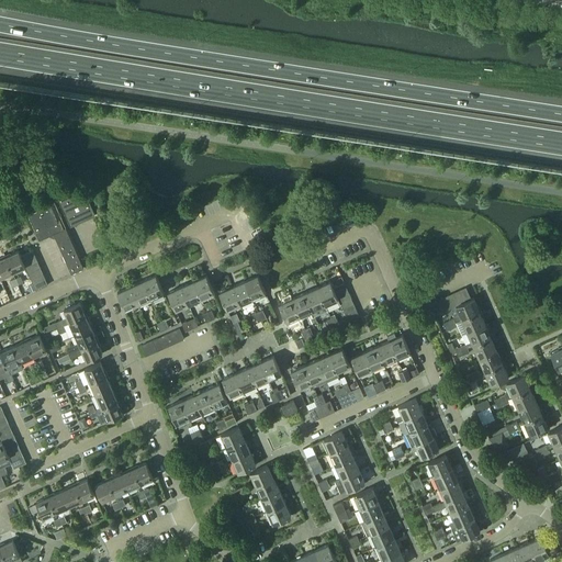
[(96,215),(85,190),(59,201),(70,226),(96,215)]
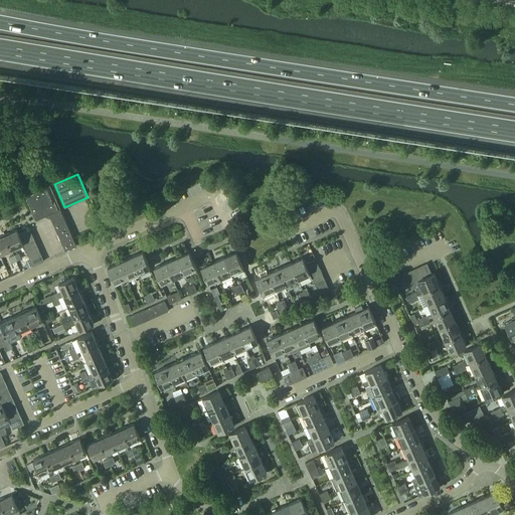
[(45,188),(26,197),(32,211),(32,212),(36,220),(49,214),(65,250),(74,246),(76,245),(72,236),(60,208),(57,210),(54,202),(52,203),(45,188)]
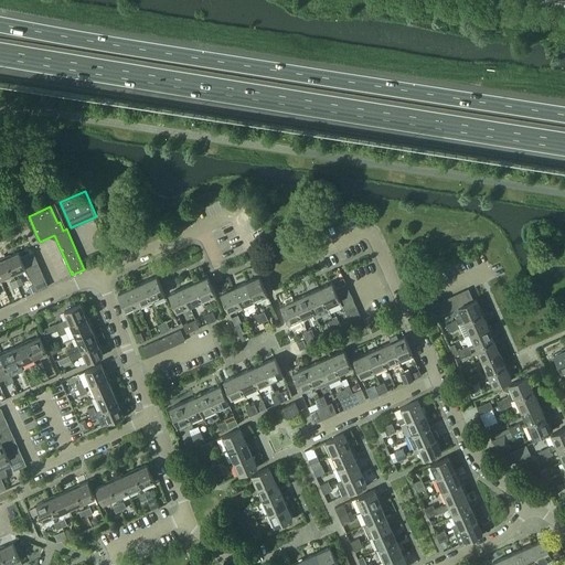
[(21,257),(23,264),(35,258),(33,252),(21,257)]
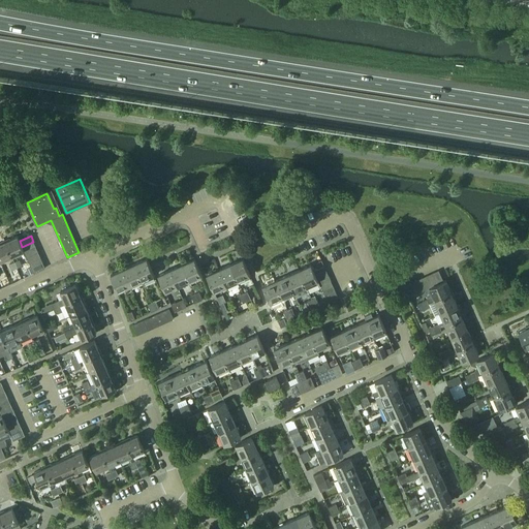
[(5,242),(11,256),(24,251),(22,247),(20,241),(18,237),(5,242)]
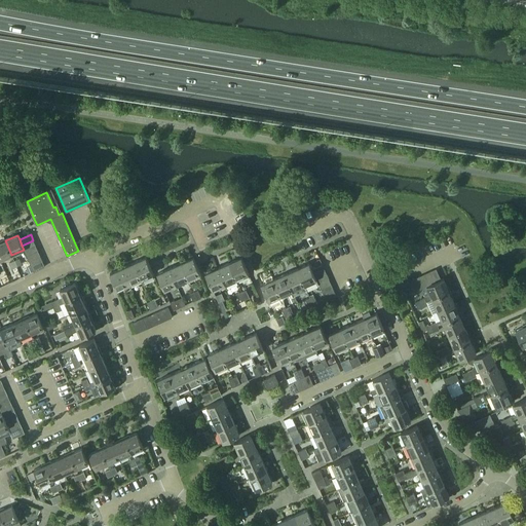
[(0,260),(11,255),(5,240),(0,242),(0,260)]
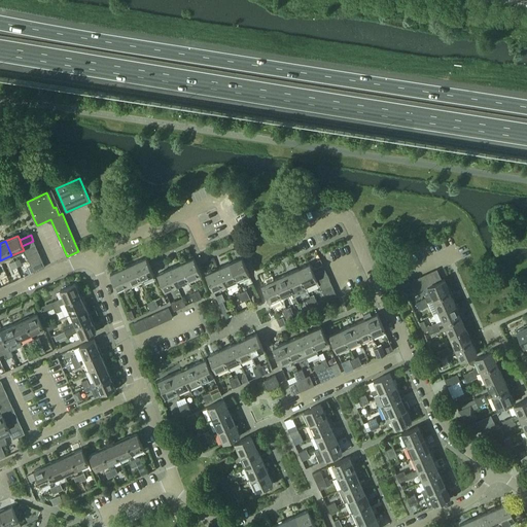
[(24,250),(24,251),(35,246),(33,241),(22,246),(24,250)]
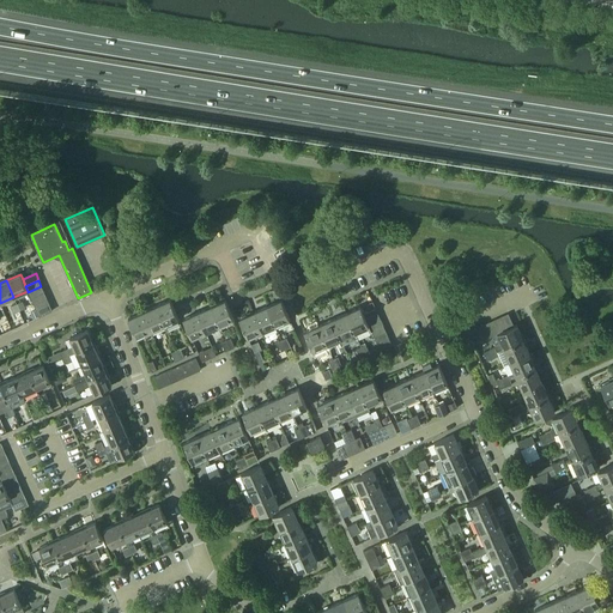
[(44,292),(41,286),(28,292),(31,298),(44,292)]
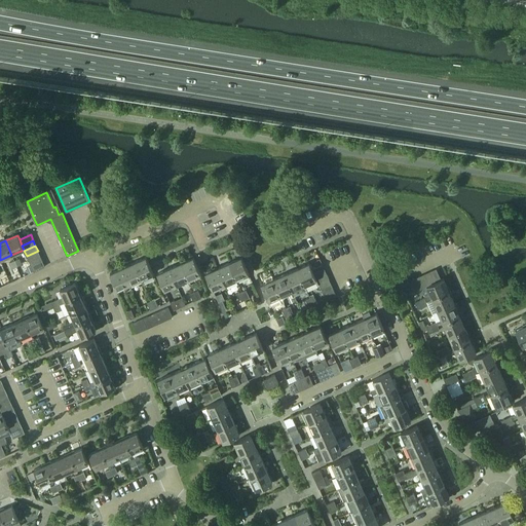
[(29,261),(40,256),(38,251),(27,256),(29,261)]
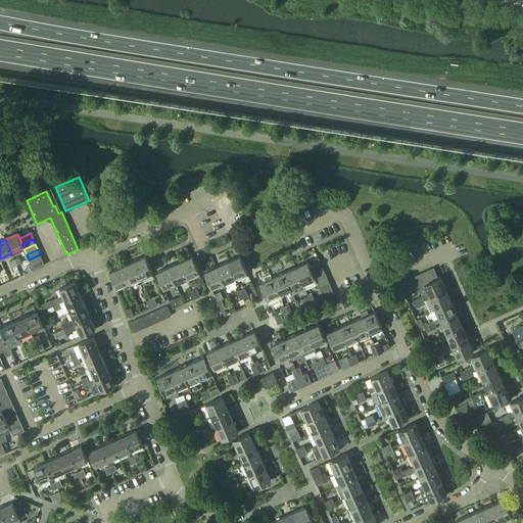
[(29,259),(31,265),(42,259),(40,254),(29,259)]
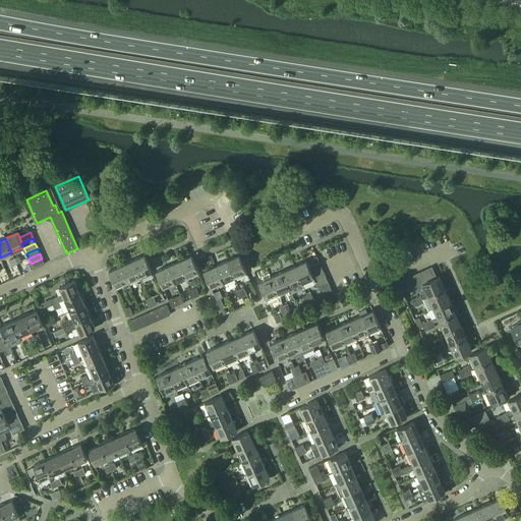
[(132,261),(139,277),(152,272),(145,254),(132,261)]
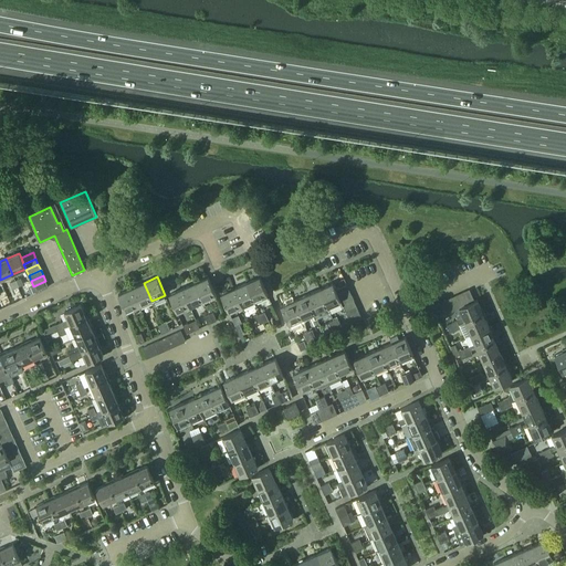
[(195,283),(202,301),(216,295),(208,278),(195,283)]
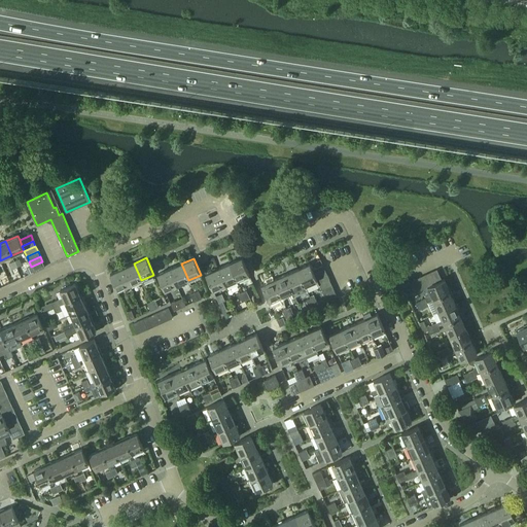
[(230,264),(237,280),(249,275),(242,258),(230,264)]
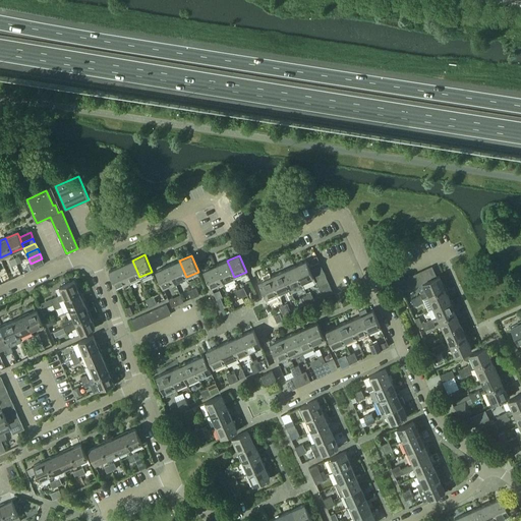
[(42,258),(31,264),(34,269),(45,264),(42,258)]
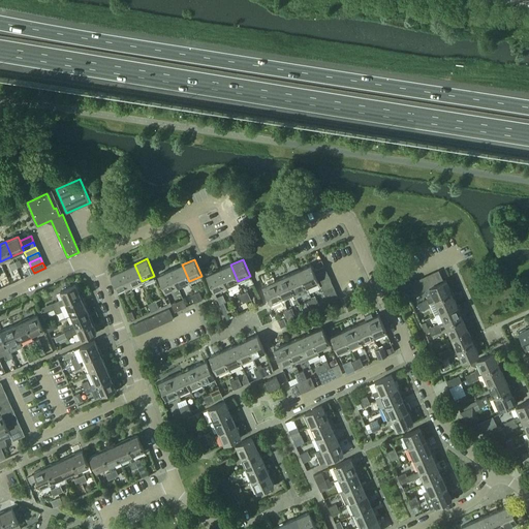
[(130,286),(142,281),(134,265),(123,270),(130,286)]
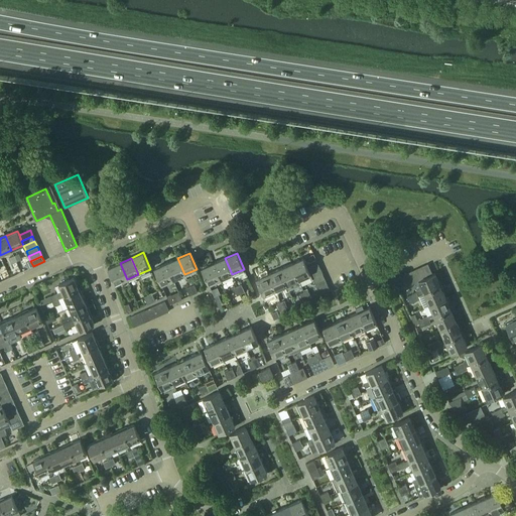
[(166,263),(173,279),(184,274),(177,258),(166,263)]
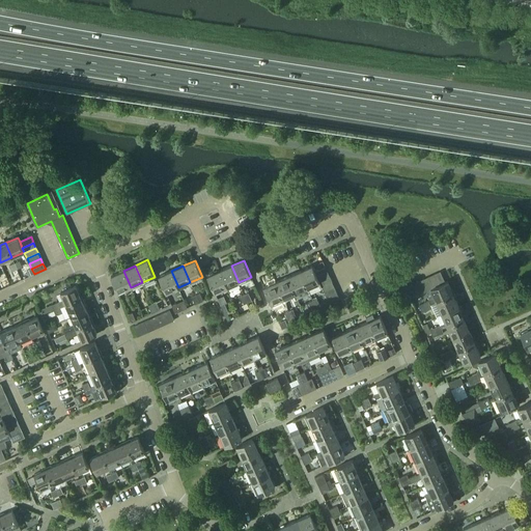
[(227,287),(239,282),(231,266),(220,271),(227,287)]
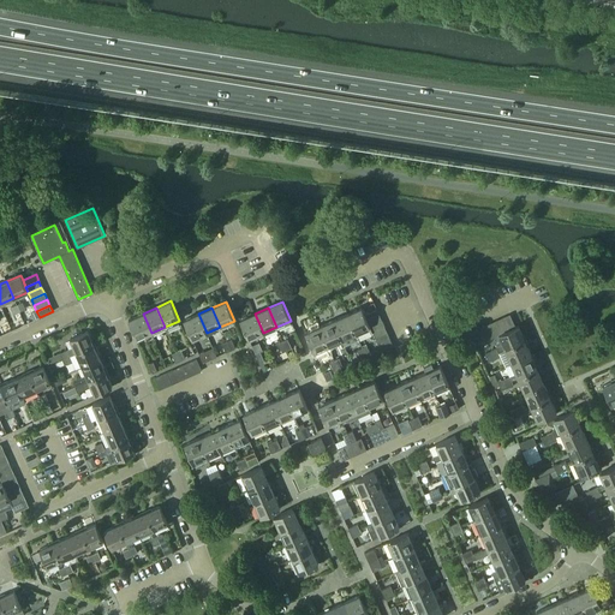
[(362,308),(347,315),(358,340),(374,333),(370,327),(368,321),(380,315),(376,309),(364,315),(362,308)]
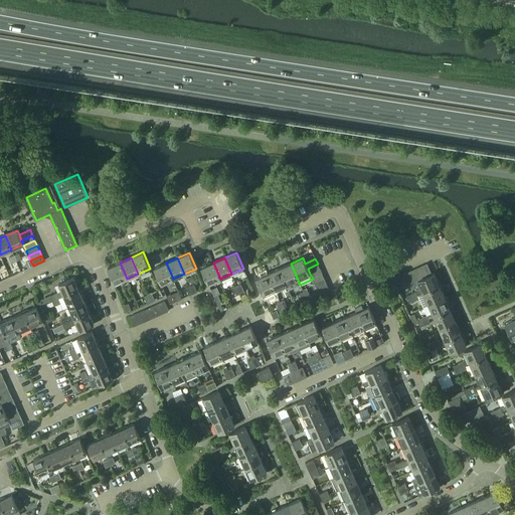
[(115,284),(127,279),(120,263),(108,268),(115,284)]
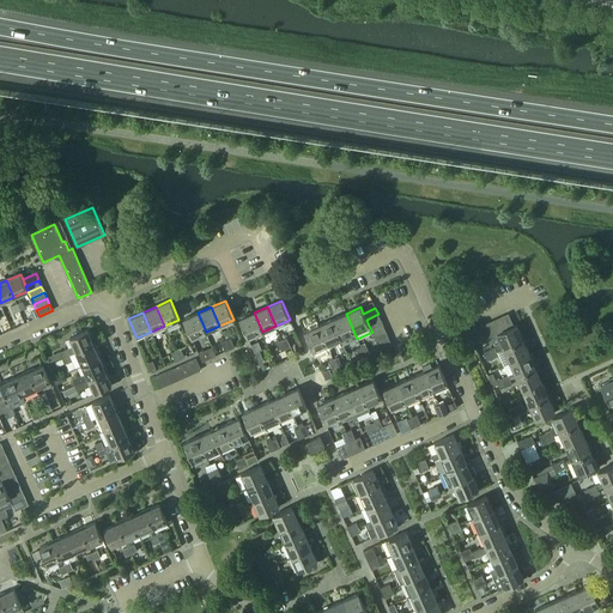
[(206,332),(198,313),(183,319),(192,339),(206,332)]
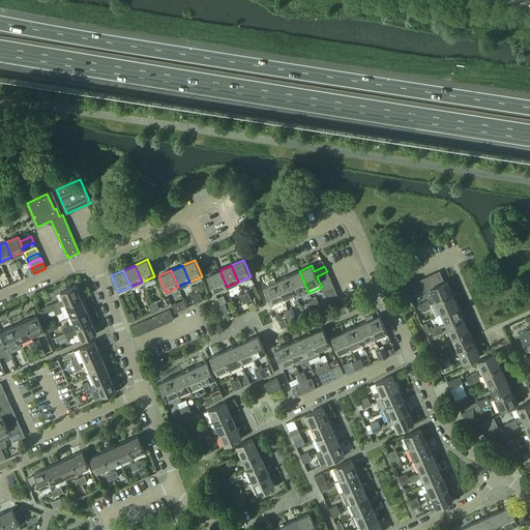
[(214,292),(227,287),(219,270),(207,275),(214,292)]
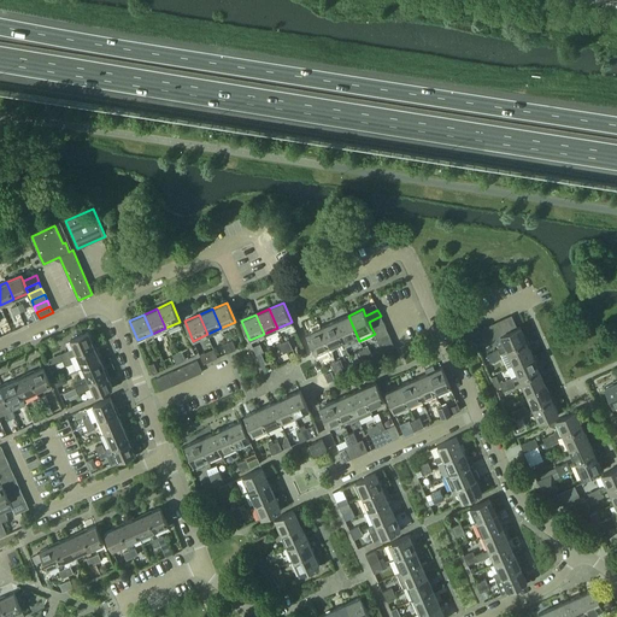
[(348,316),(335,322),(344,341),(346,347),(359,341),(348,316)]
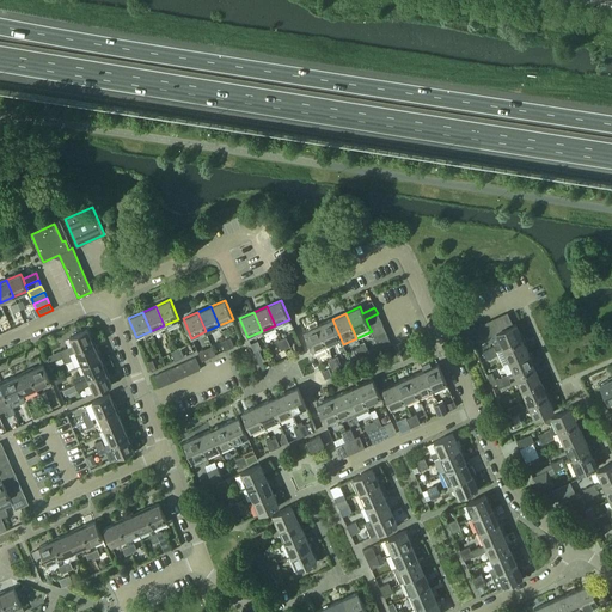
[(368,325),(380,320),(378,313),(366,319),(368,325)]
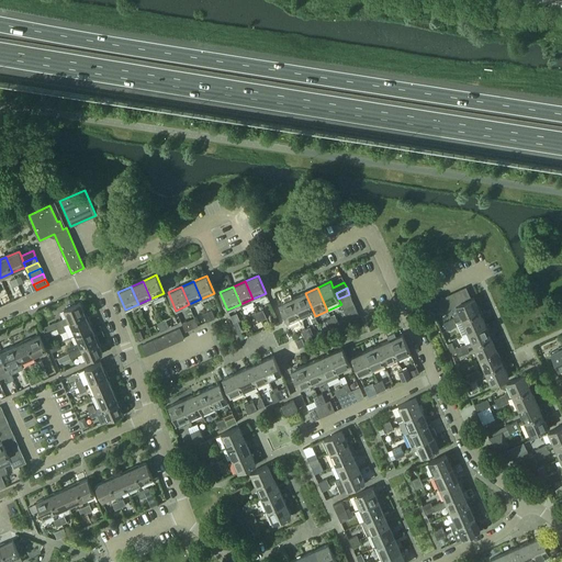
[(460,290),(464,302),(471,299),(465,288),(460,290)]
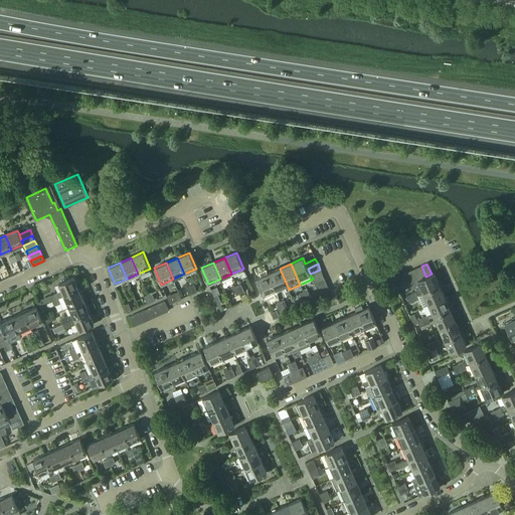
[(415,269),(420,280),(425,277),(421,266),(415,269)]
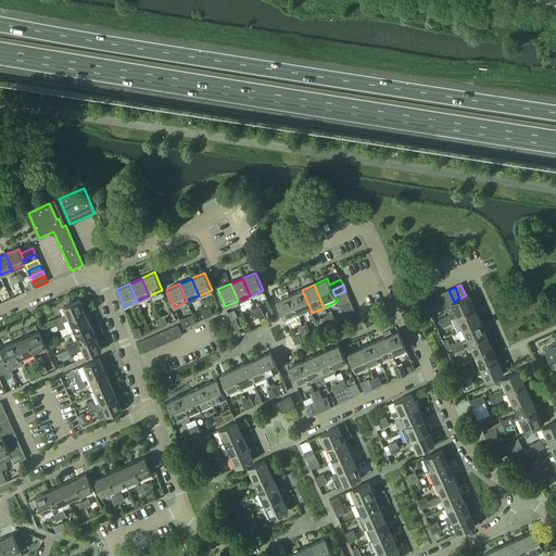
[(297,313),(310,307),(302,290),(289,295),(297,313)]
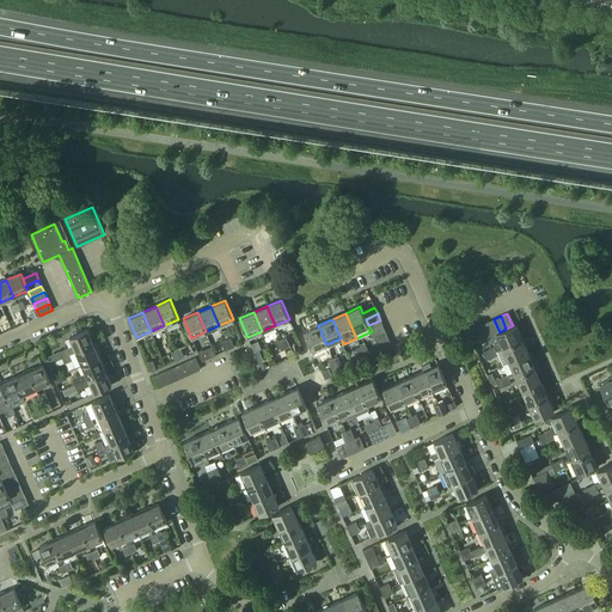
[(500,332),(494,319),(487,322),(494,335),(497,334),(496,334),(500,332)]
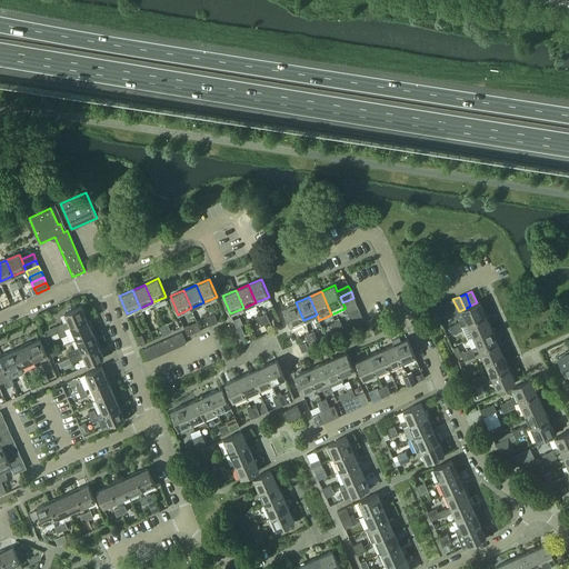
[(288,306),(282,308),(290,326),(303,320),(296,302),(293,298),(286,301),(288,306)]
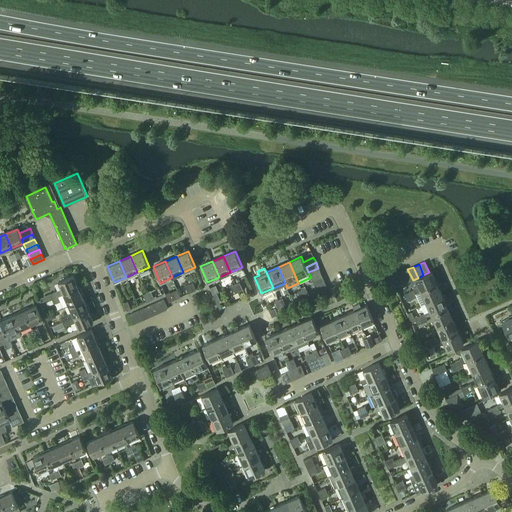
[(318,268),(308,272),(311,277),(320,272),(318,268)]
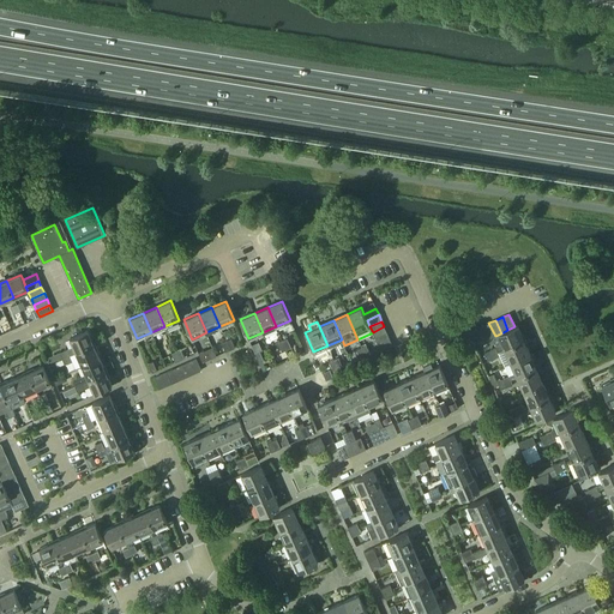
[(482,326),(488,339),(495,336),(488,323),(482,326)]
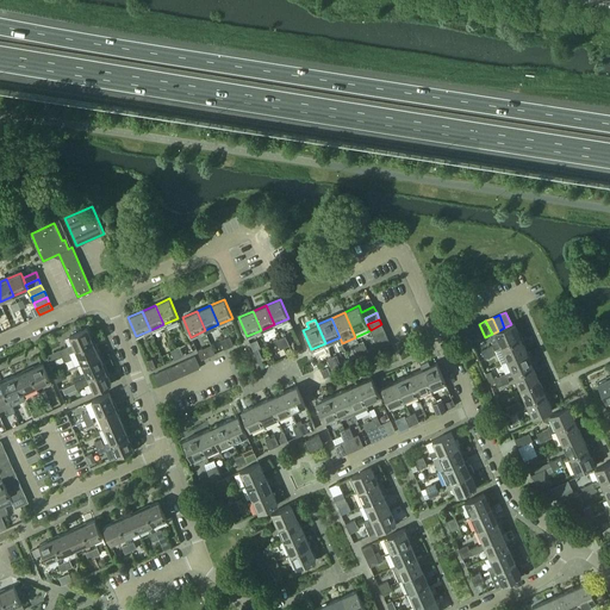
[(499,341),(492,344),(492,346),(495,349),(502,346),(502,347),(521,338),(514,323),(511,324),(504,328),(498,331),(496,332),(498,338),(499,341)]
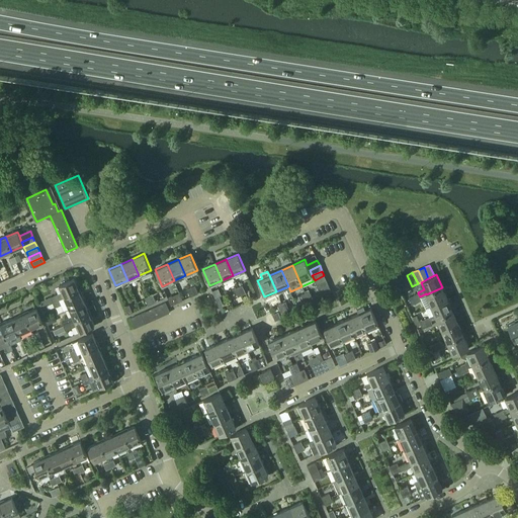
[(324,275),(315,280),(317,285),(327,280),(324,275)]
